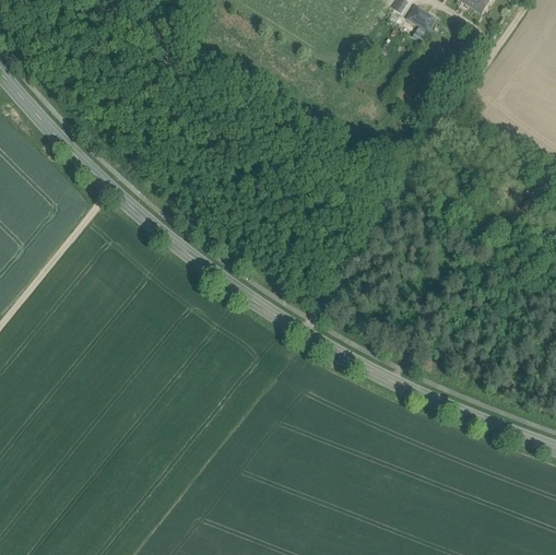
[(460,0),(478,11),(485,0),(460,0)]
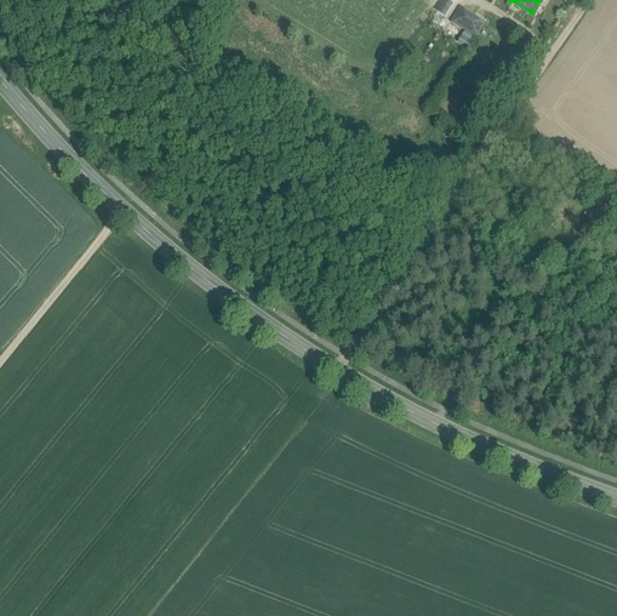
[(457,3),(449,17),(472,32),(481,18),(457,3)]
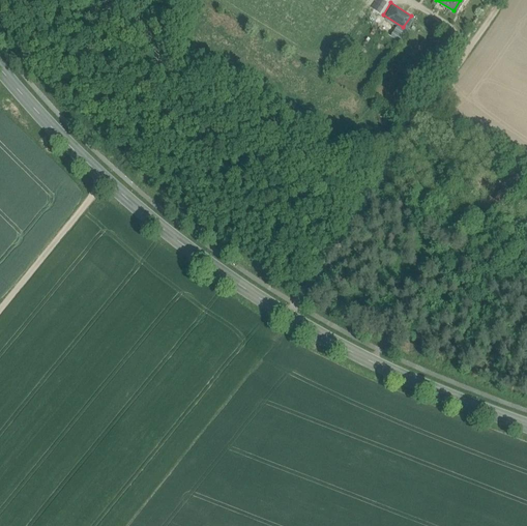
[(400,33),(403,28),(394,23),(391,28),(400,33)]
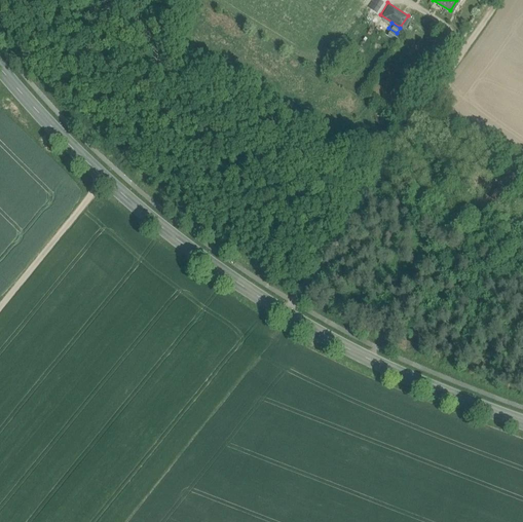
[(394,38),(397,33),(388,28),(384,32),(394,38)]
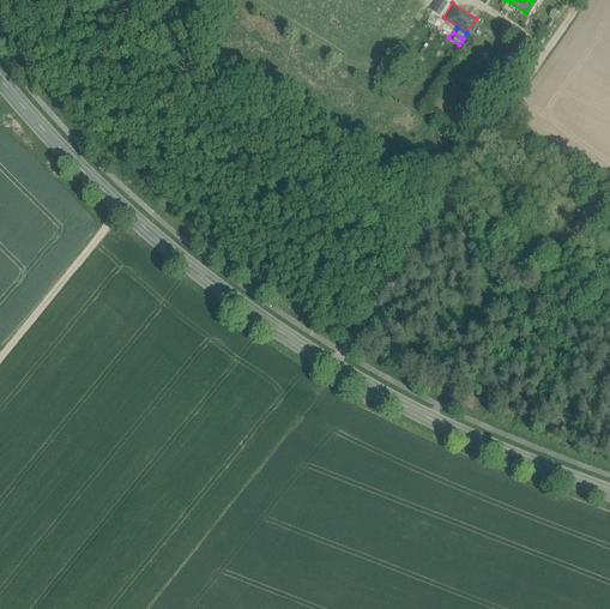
[(415,60),(420,53),(406,44),(402,52),(415,60)]
